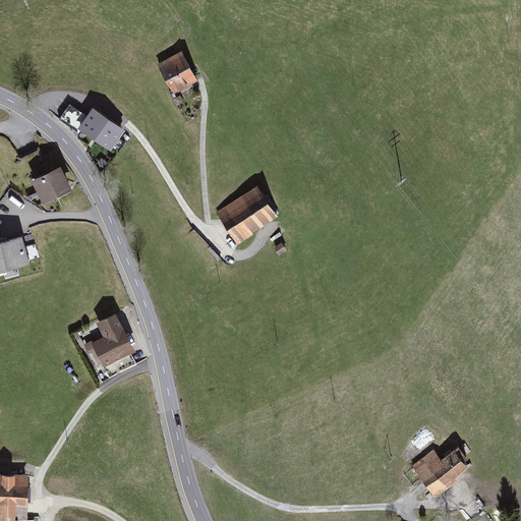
[(182,52),(159,66),(176,94),(198,80),(182,52)]
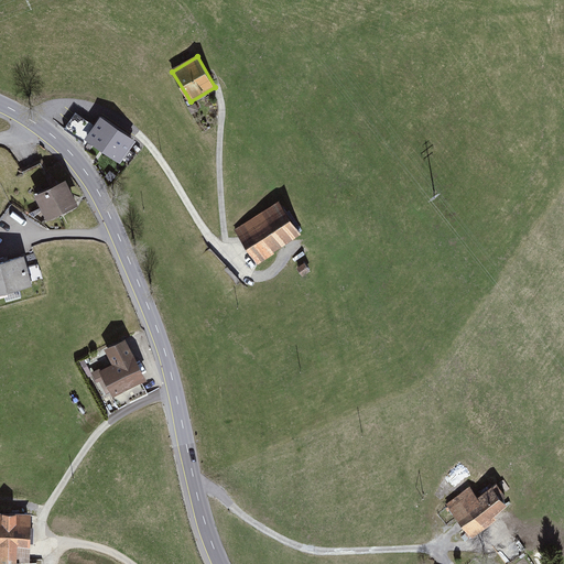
[(132,140),(101,119),(95,127),(75,114),(64,129),(85,143),(88,138),(119,160),(132,140)]
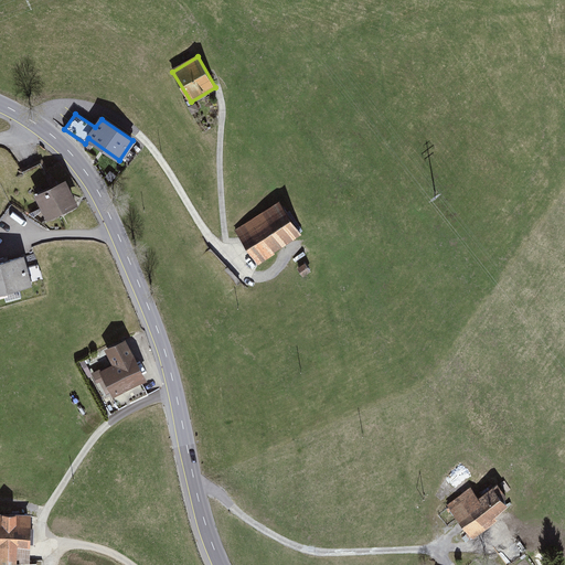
[(53,189),(40,195),(49,215),(56,211),(59,215),(64,212),(63,209),(73,203),(64,184),(56,188),(52,178),(48,180),(53,189)]
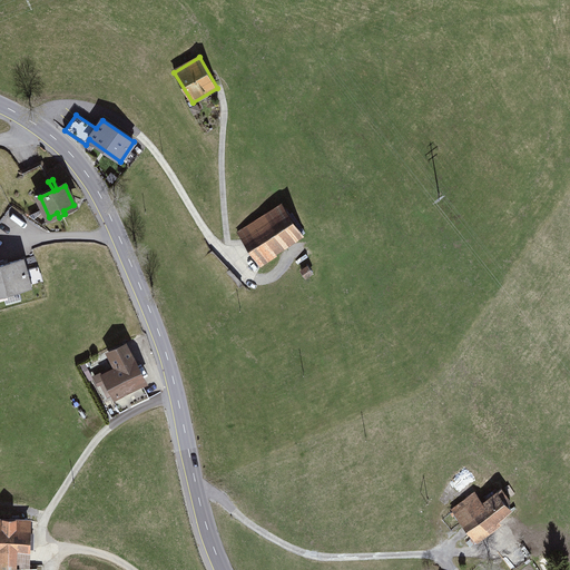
[(283,208),(243,235),(262,264),(303,237),(283,208)]
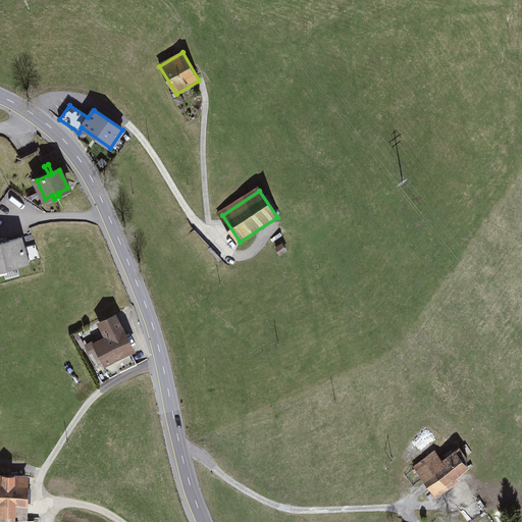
[(19,238),(0,243),(0,268),(27,262),(19,238)]
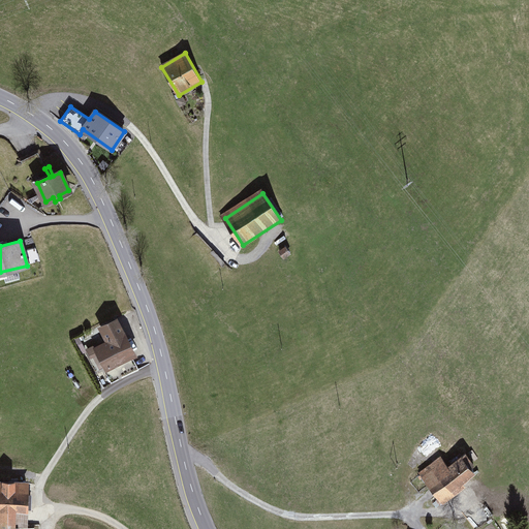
[(290,254),(285,248),(280,251),(284,258),(290,254)]
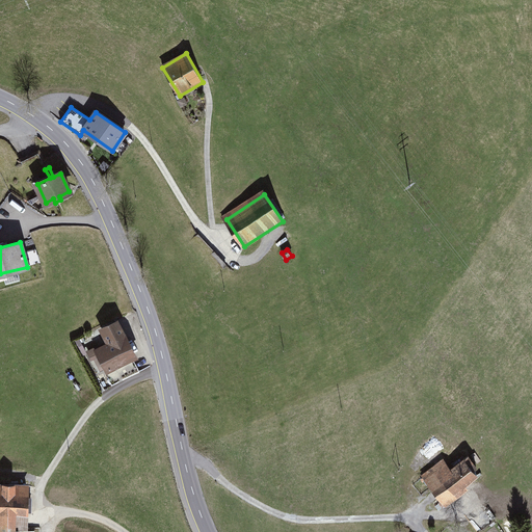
[(108,345),(96,351),(107,375),(136,360),(118,325),(102,334),(108,345)]
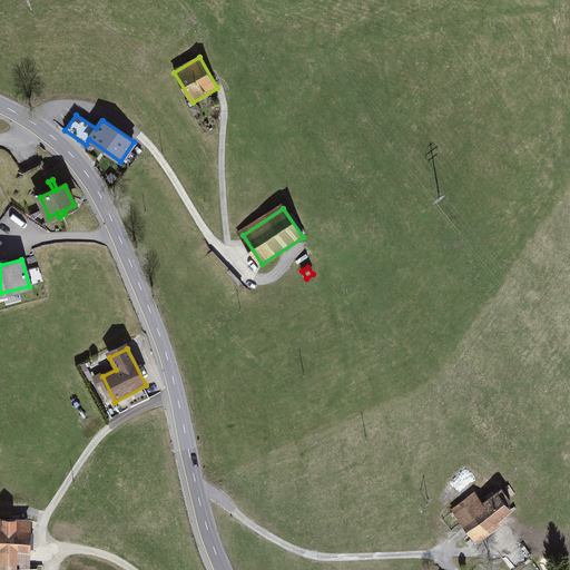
[(498,487),(457,519),(477,544),(518,512),(498,487)]
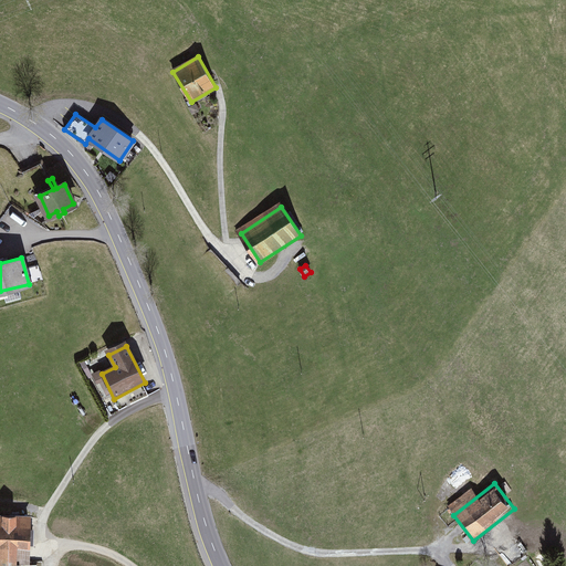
[(31,520),(0,519),(0,555),(30,557),(31,520)]
